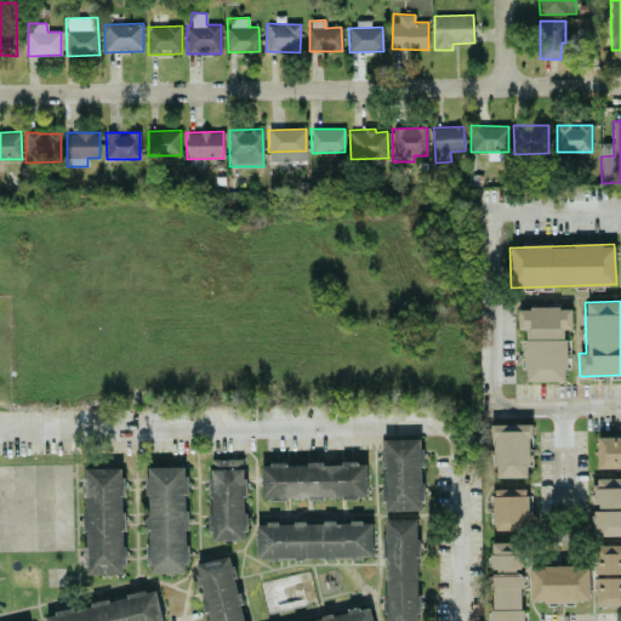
[(571,307),(518,308),(518,330),(523,330),(523,370),(527,370),(527,381),(565,381),(565,330),(571,330),(571,307)]
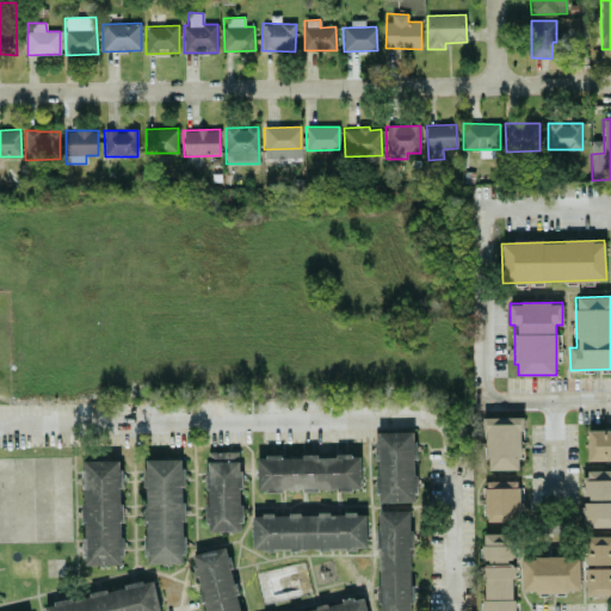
[(486,470),(522,469),(520,418),(485,418),(486,470)]
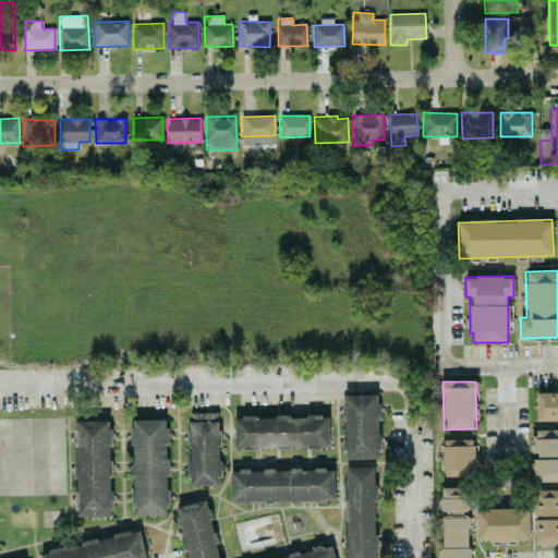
[(557,420),(557,391),(536,392),(536,421),(557,420)]
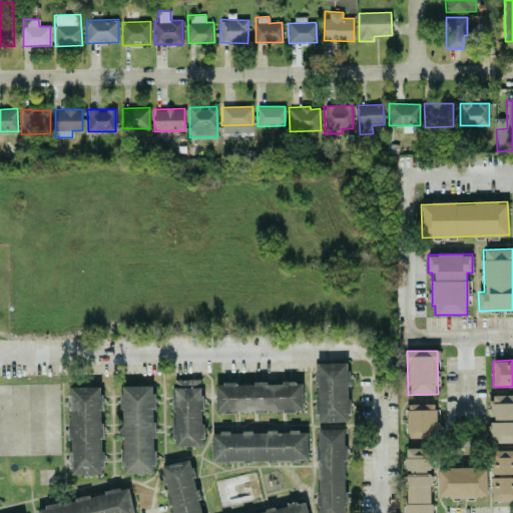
[(317,422),(349,422),(349,362),(316,363),(317,422)]
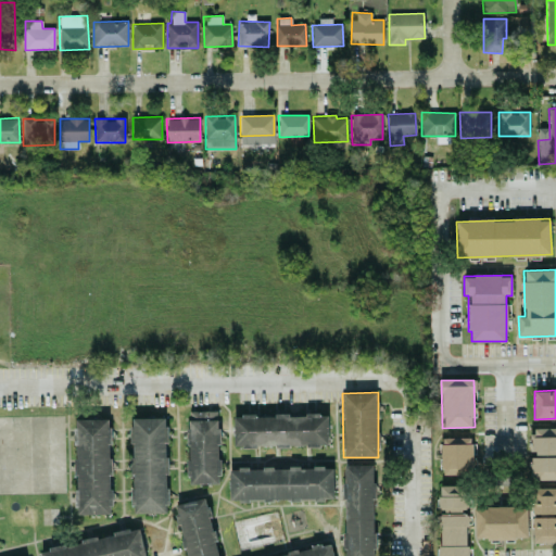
[(188,411),(189,484),(220,483),(219,411),(188,411)]
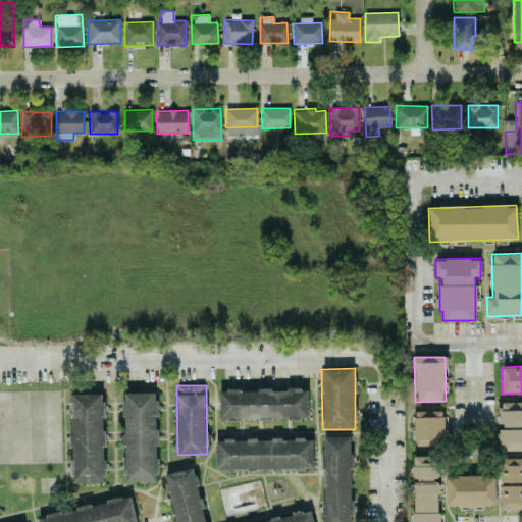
[(307,389),(219,388),(219,419),(307,419),(307,389)]
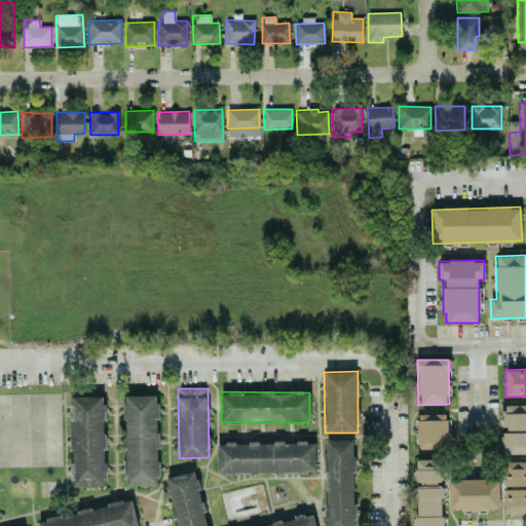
[(125,486),(159,485),(157,395),(123,396),(125,486)]
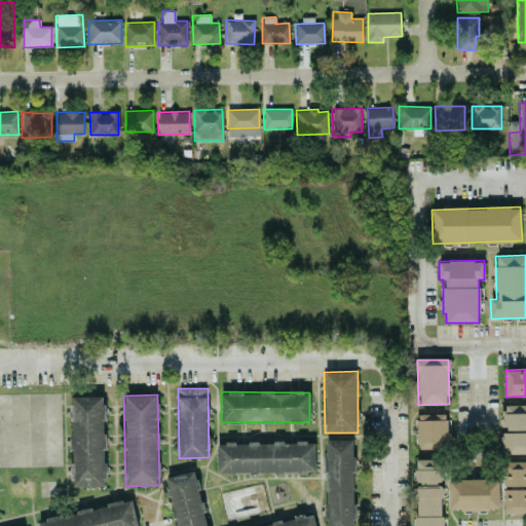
[(72,487),(106,486),(104,397),(70,397),(72,487)]
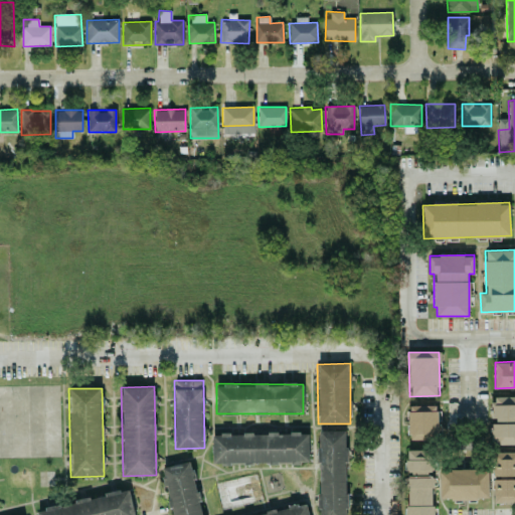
[(514,396),(492,396),(492,420),(493,420),(493,445),(514,444),(514,396)]
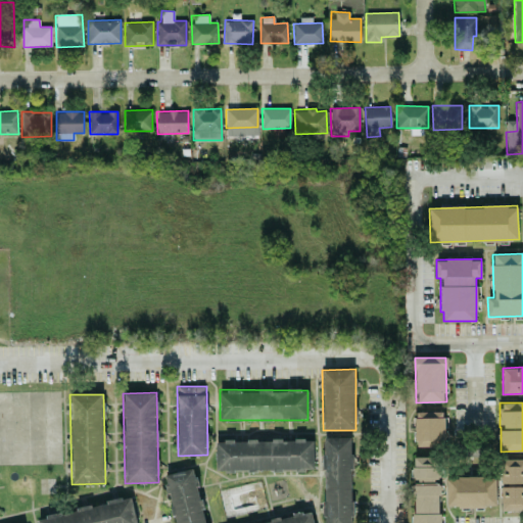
[(444,412),(416,411),(415,445),(444,445),(444,412)]
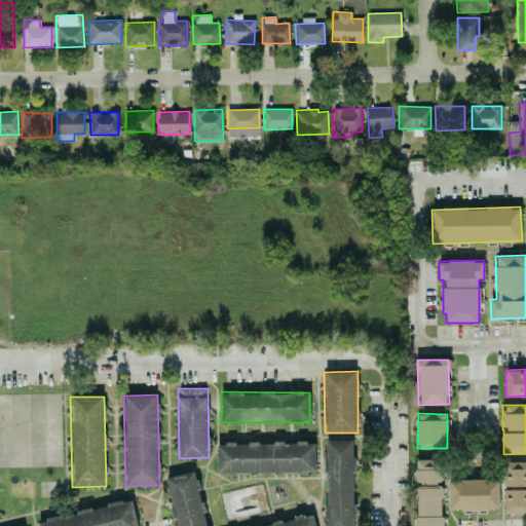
[(326,525),(353,525),(353,440),(326,440),(326,525)]
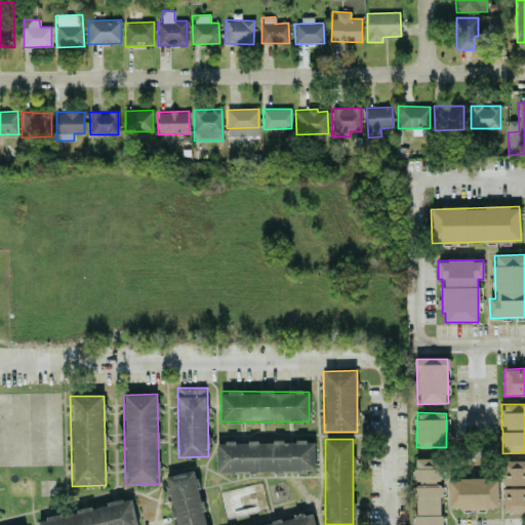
[(216,443),(216,473),(315,472),(315,442),(216,443)]
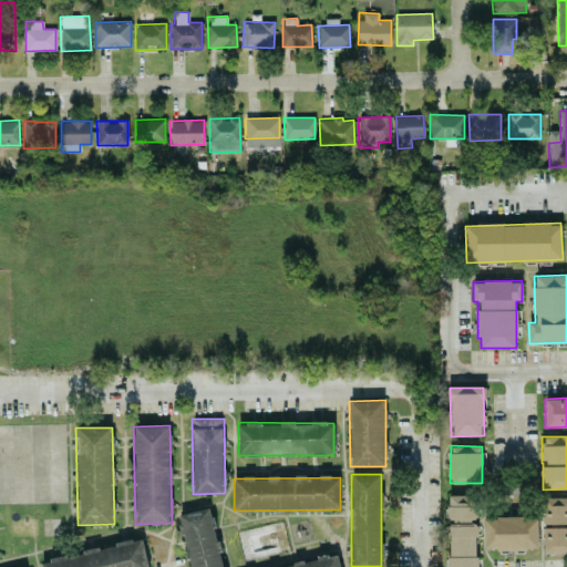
[(475,566),(478,495),(450,494),(446,566),(475,566)]
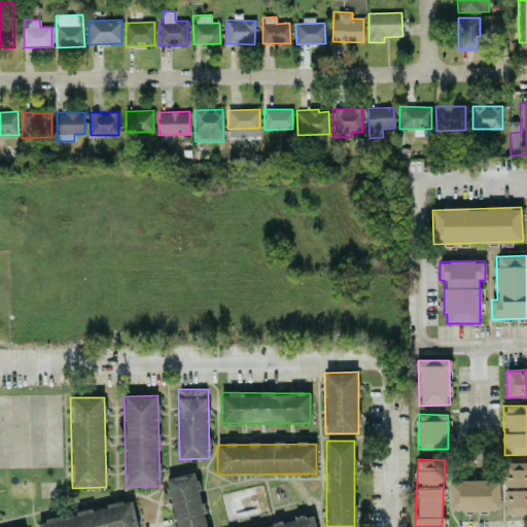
[(526,462),(505,462),(504,515),(526,514),(526,462)]
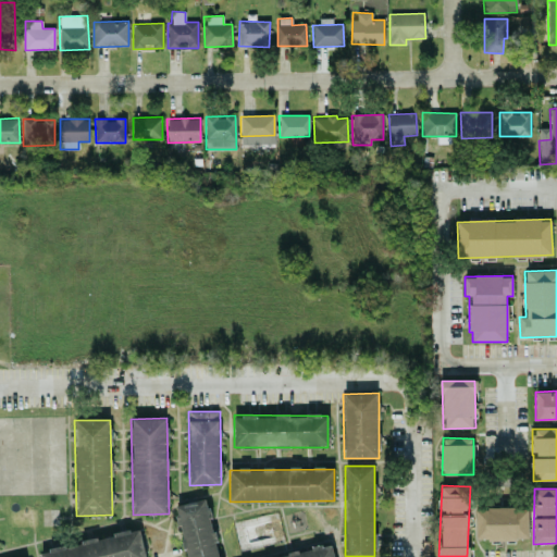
[(176,505),(186,556),(219,556),(208,498),(176,505)]
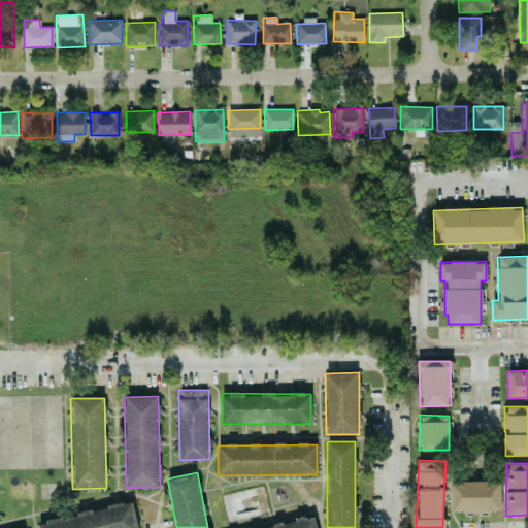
[(451,482),(451,513),(501,512),(500,481),(451,482)]
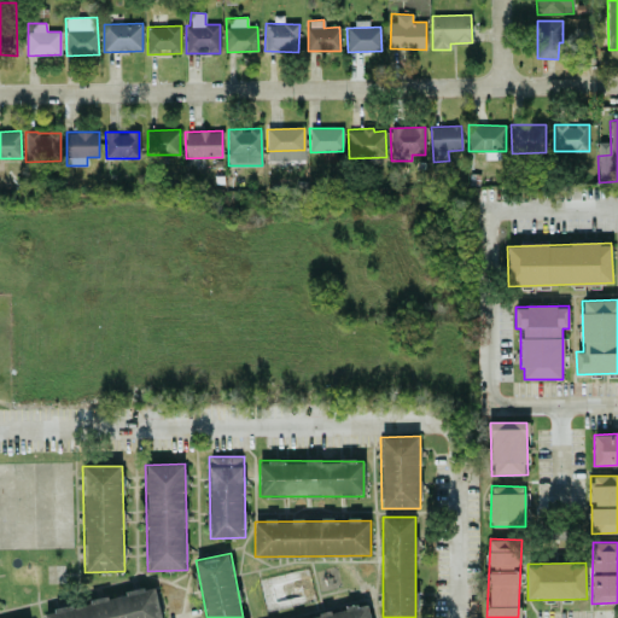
[(45,617),(159,617),(155,588),(44,608),(45,617)]
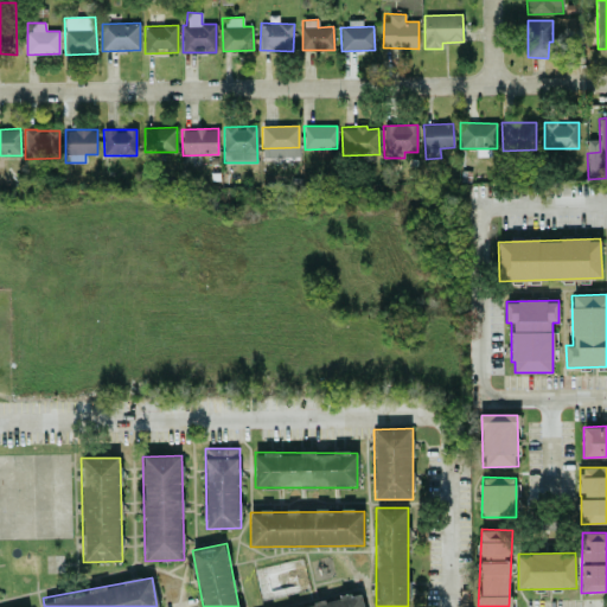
[(364,606),(362,594),(294,606),(364,606)]
